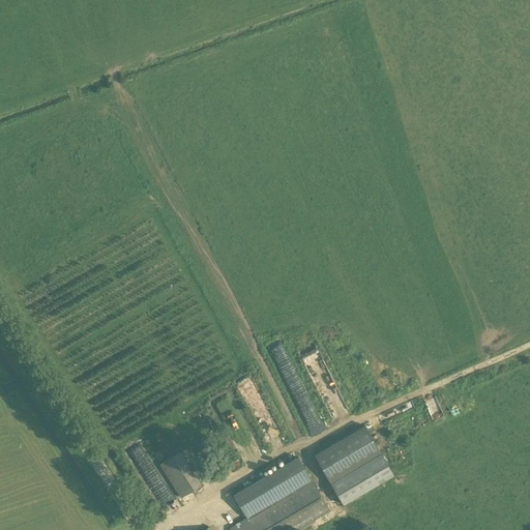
[(256,421),(269,415),(252,374),(237,381),(256,421)]
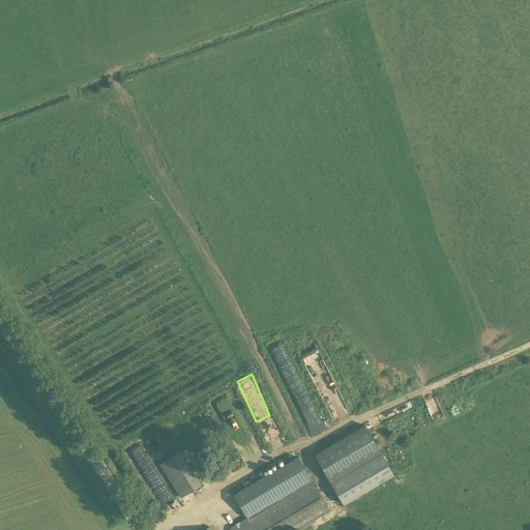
[(300,375),(284,380),(292,404),(308,399),(300,375)]
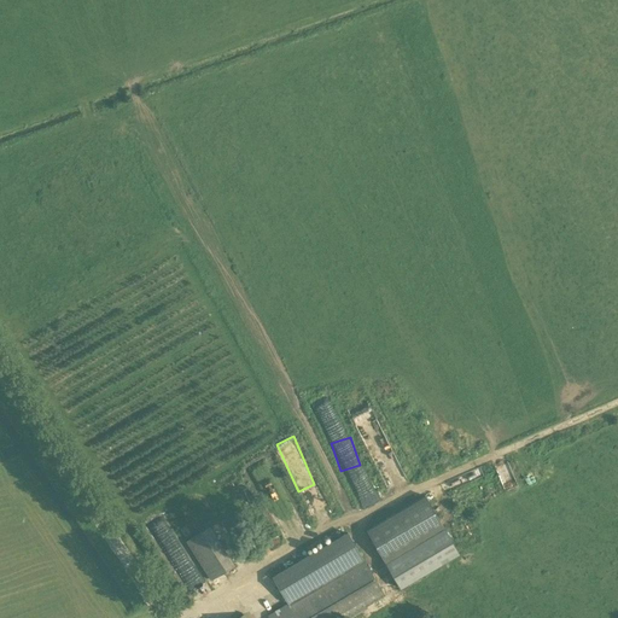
[(372,471),(378,485),(390,479),(383,466),(372,471)]
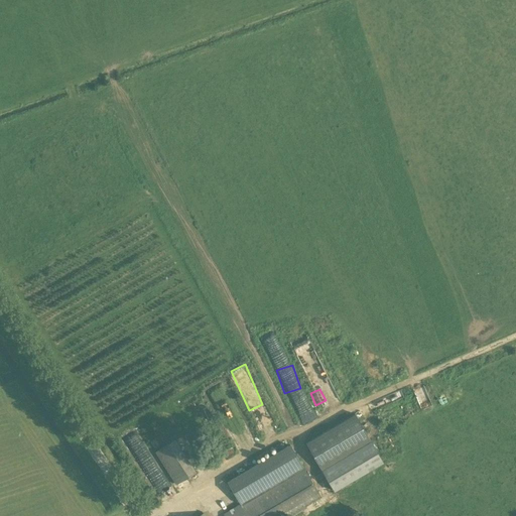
[(334,491),(383,462),(355,414),(305,442),(334,491)]
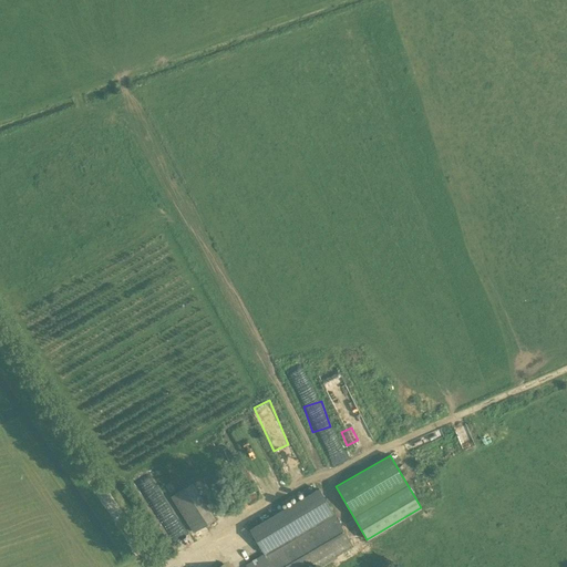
[(141,480),(152,490),(157,483),(146,474),(141,480)]
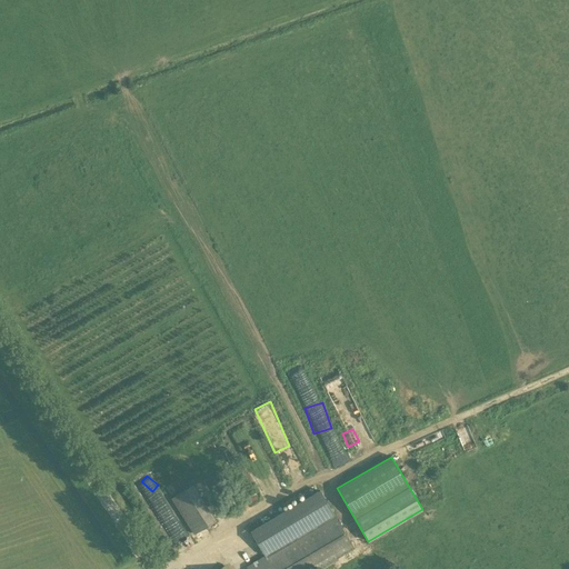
[(320,568),(337,559),(336,558),(353,548),(320,490),(251,531),(266,556),(247,567),(248,568),(320,568)]
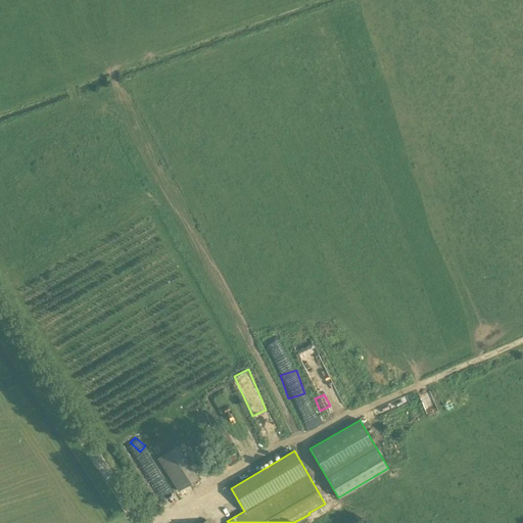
[(197,479),(189,466),(171,478),(178,490),(197,479)]
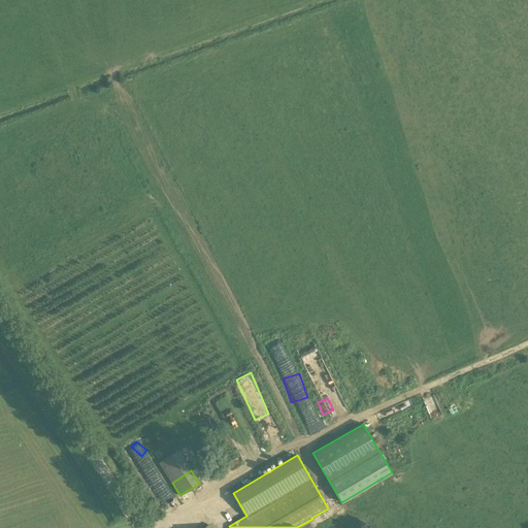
[(161,500),(171,492),(166,487),(162,490),(160,488),(155,492),(161,500)]
